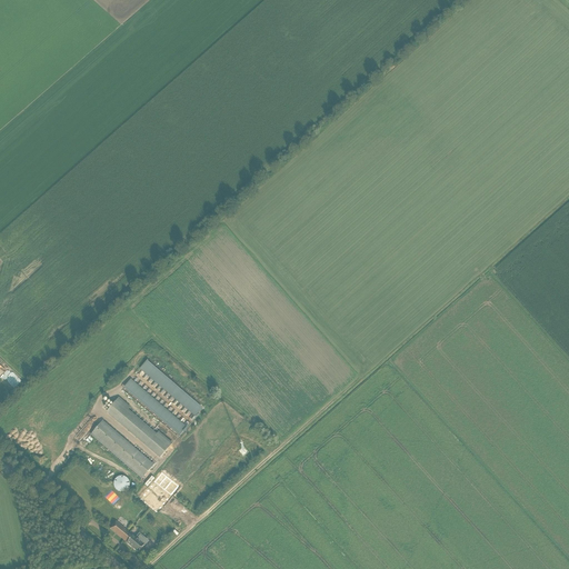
[(141,369),(196,417),(202,408),(148,361),(141,369)]
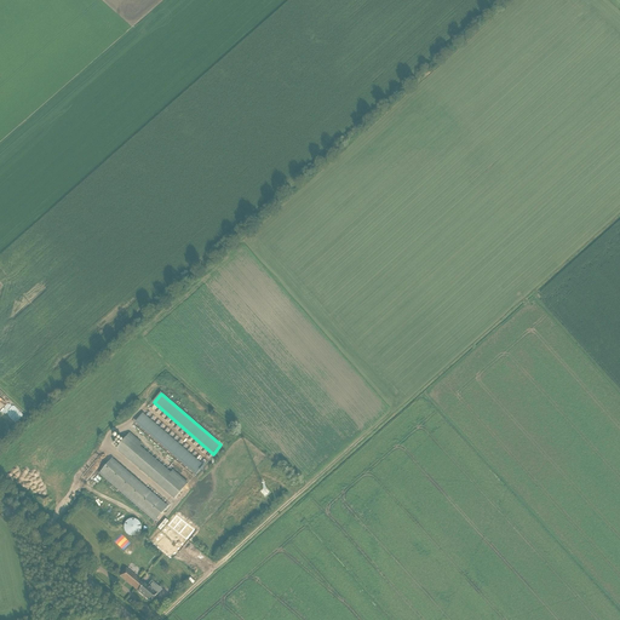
[(136,424),(195,475),(202,466),(143,415),(136,424)]
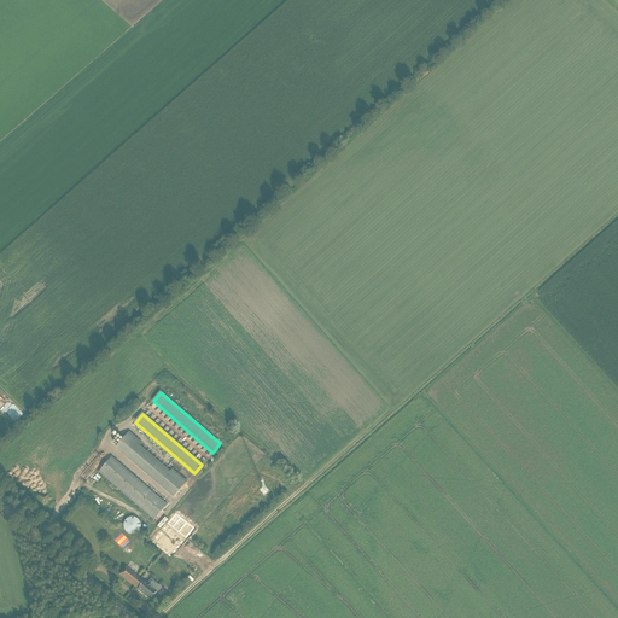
[(140,445),(141,443),(128,432),(116,447),(174,497),(187,483),(172,470),(170,471),(140,445)]
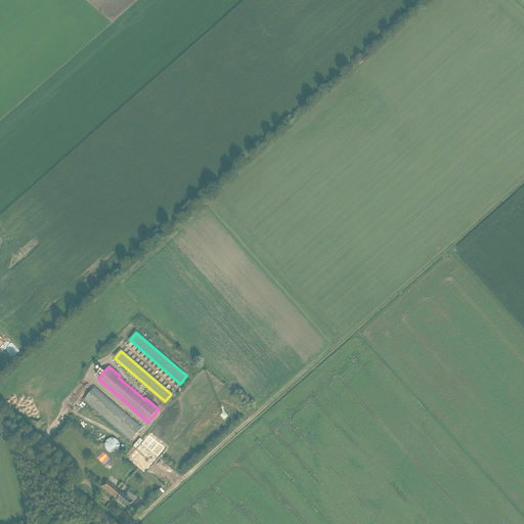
[(84,399),(131,440),(141,429),(94,389),(84,399)]
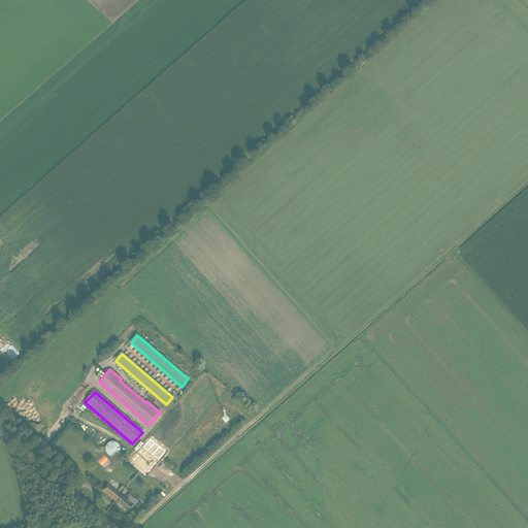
[(163,450),(149,437),(128,462),(143,474),(163,450)]
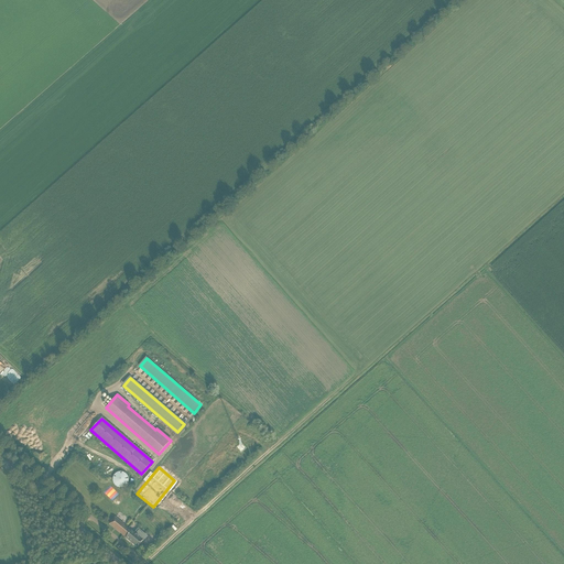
[(112,479),(112,480),(112,481),(114,483),(114,484),(114,485),(115,485),(115,486),(116,486),(117,487),(118,487),(119,488),(120,488),(121,488),(122,488),(122,487),(123,487),(125,487),(125,486),(126,486),(127,485),(128,484),(128,483),(128,481),(128,480),(129,479),(128,479),(128,478),(128,477),(128,476),(127,475),(126,474),(125,474),(125,473),(123,473),(122,473),(122,472),(121,472),(120,472),(119,472),(118,473),(117,473),(116,474),(115,474),(115,475),(114,475),(114,476),(114,477),(112,478),(112,479)]
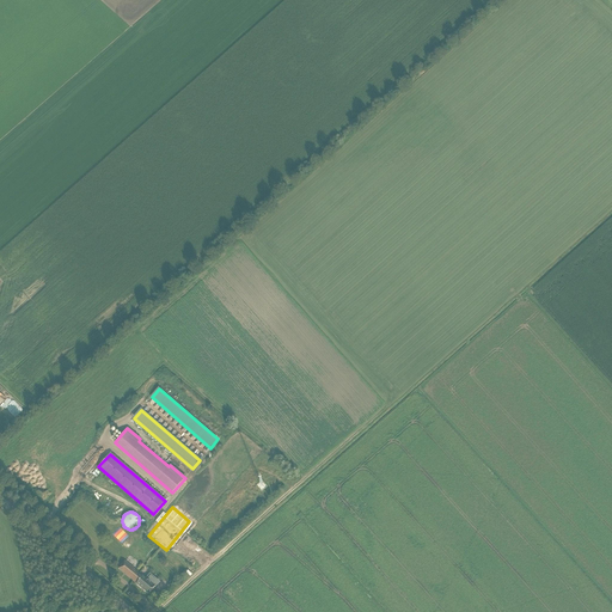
[(114,534),(121,542),(128,536),(123,530),(120,533),(118,531),(114,534)]
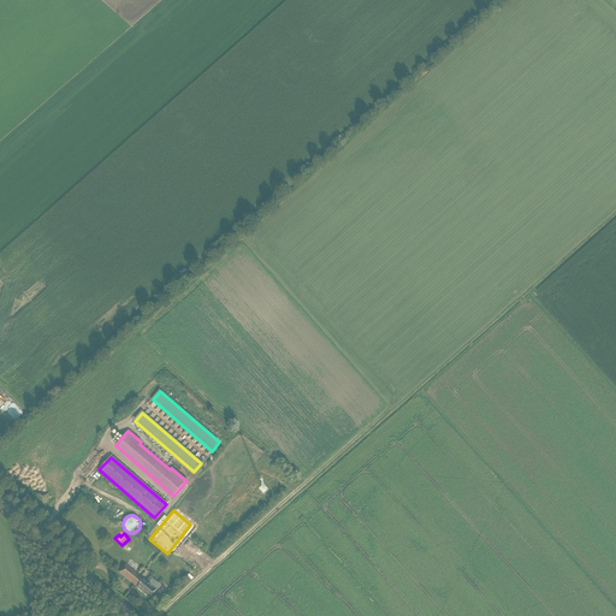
[(137,588),(149,598),(157,591),(152,587),(155,582),(152,579),(148,584),(124,564),(119,572),(137,587),(137,588)]
